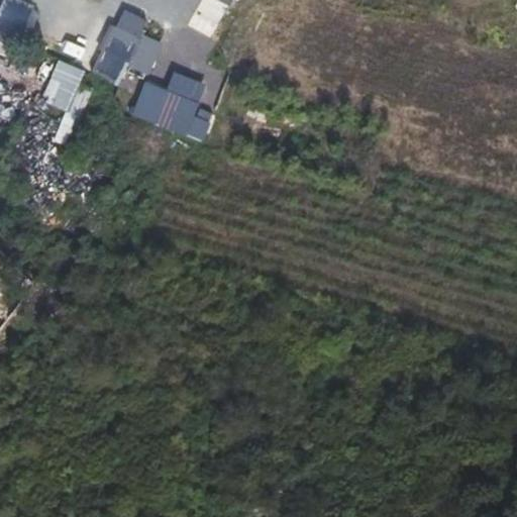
[(22,0),(0,0),(0,1),(0,32),(16,40),(32,4),(22,0)]
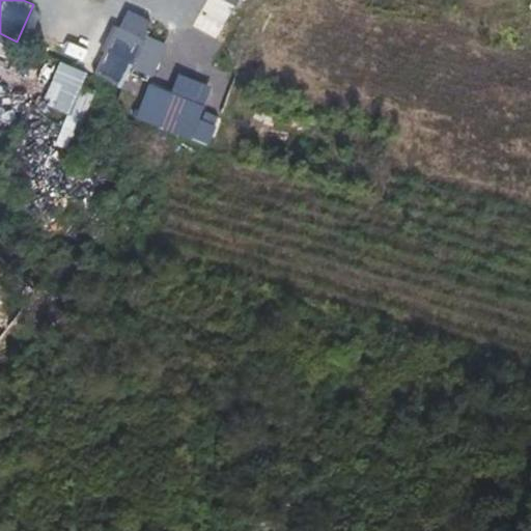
[(206,0),(201,8),(224,22),(236,0),(206,0)]
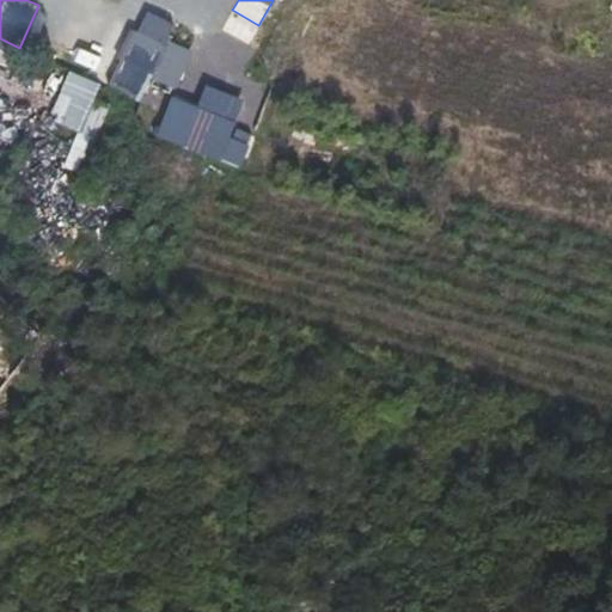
[(38,38),(66,51),(79,24),(51,11),(38,38)]
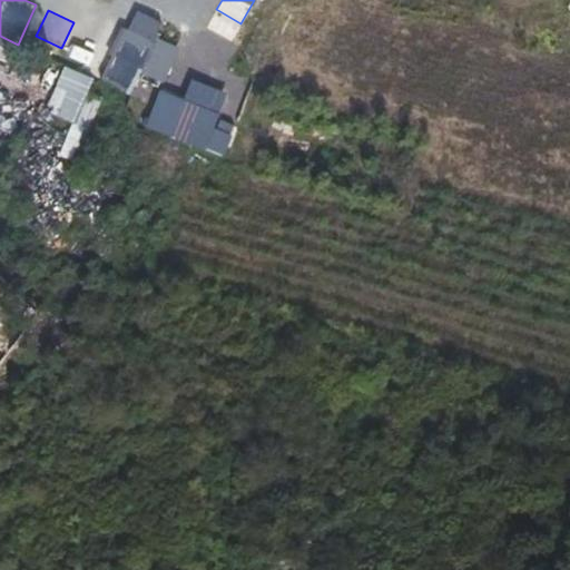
[(203,30),(235,38),(238,21),(207,13),(203,30)]
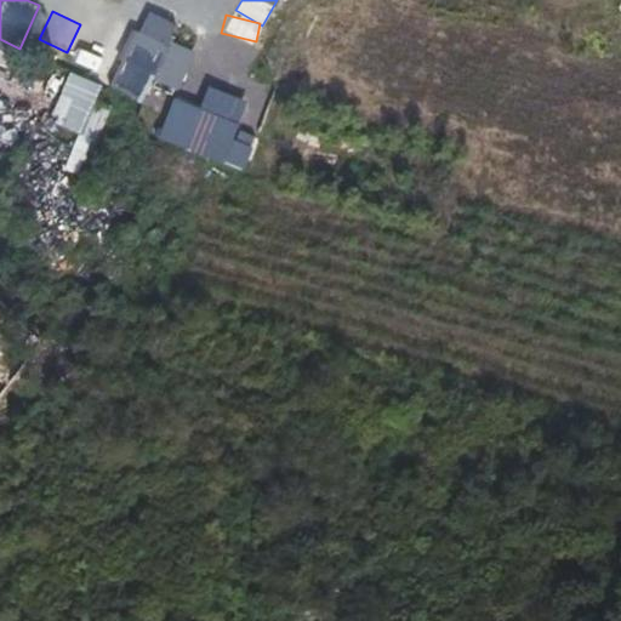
[(177,93),(193,56),(132,29),(107,87),(141,103),(151,81),(177,93)]
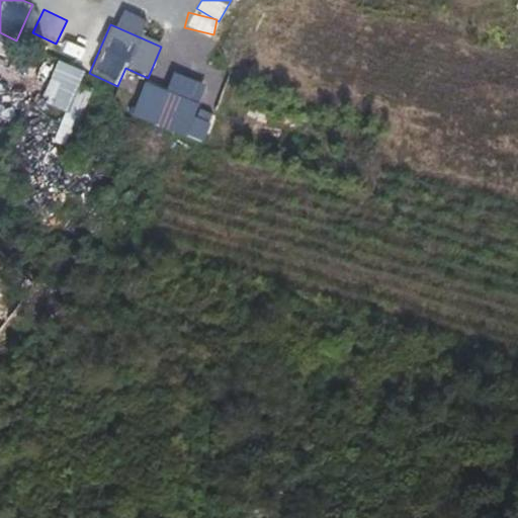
[(70,29),(62,54),(73,58),(82,33),(70,29)]
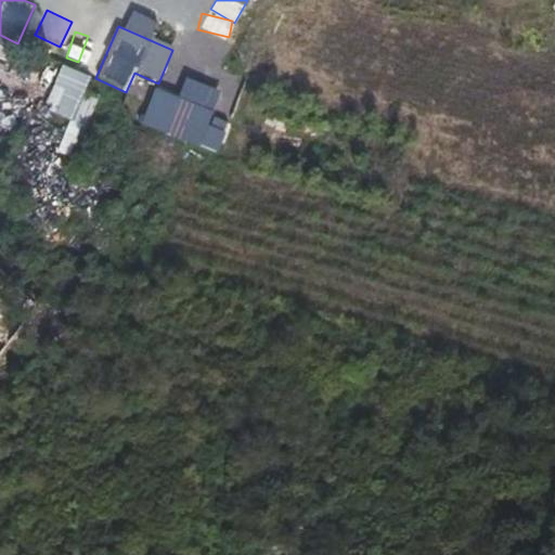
[(81,119),(88,121),(99,95),(85,89),(90,77),(61,64),(42,108),(67,119),(54,151),(66,155),(81,119)]
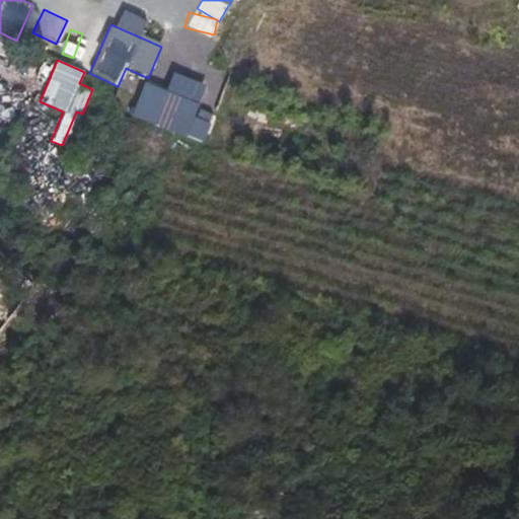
[(136,117),(187,136),(199,104),(148,85),(136,117)]
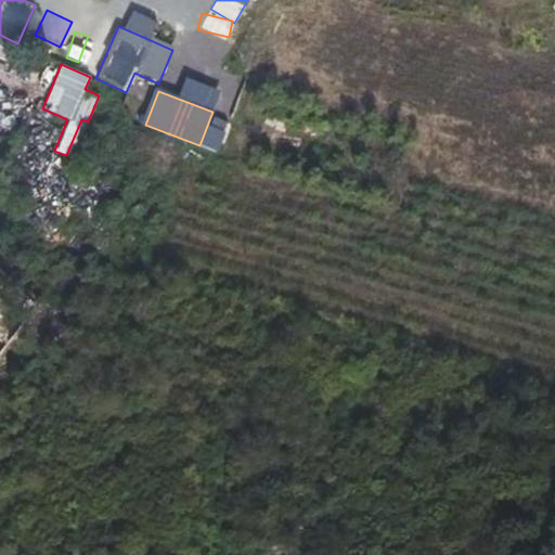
[(0,116),(0,129),(17,137),(23,125),(0,116)]
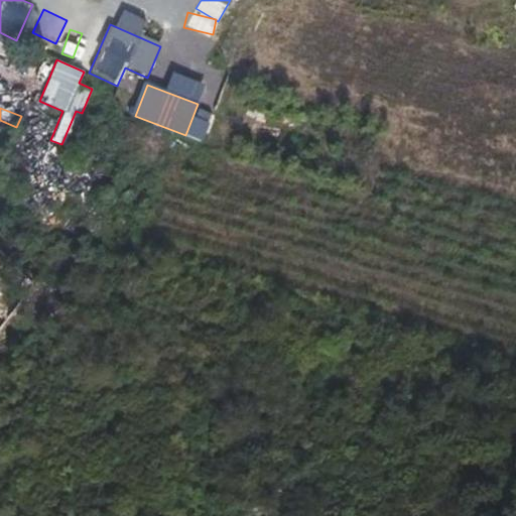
All buildings are outlined.
